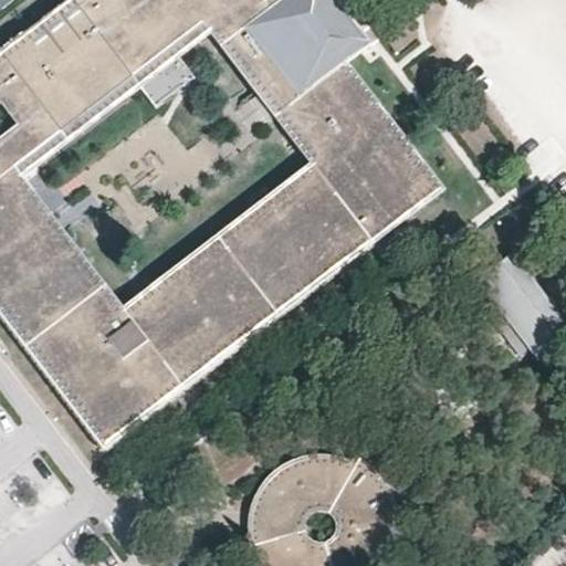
[(66,0),(0,50),(0,320),(100,451),(373,245),(367,238),(389,222),(395,229),(443,192),(363,86),(347,64),(371,45),(336,0),(66,0)]
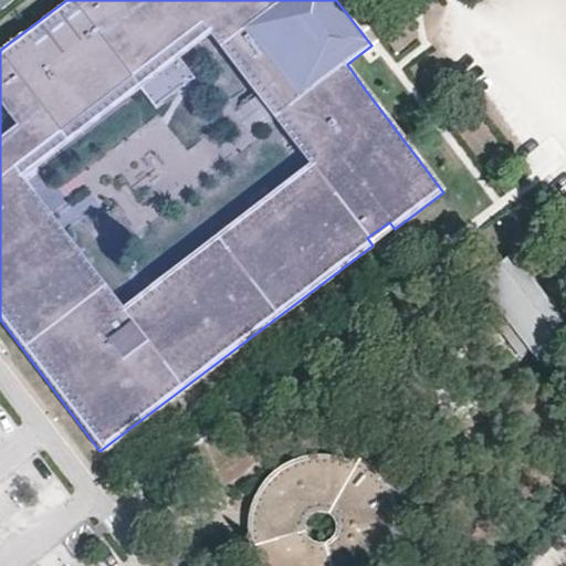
[(373,245),(395,229),(389,222),(367,238),(373,245)]
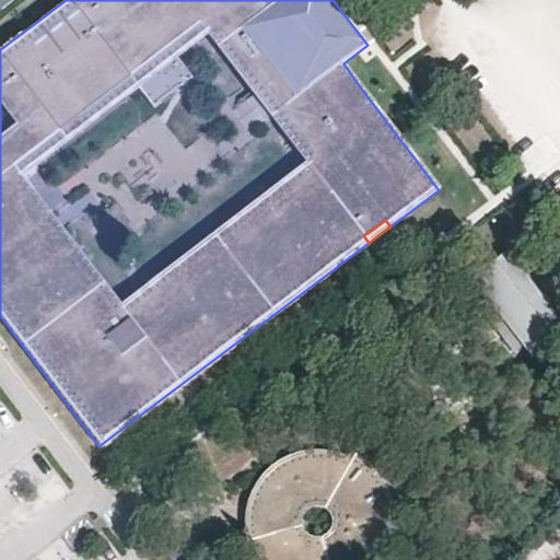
[(518,348),(559,316),(503,247),(464,278),(518,348)]
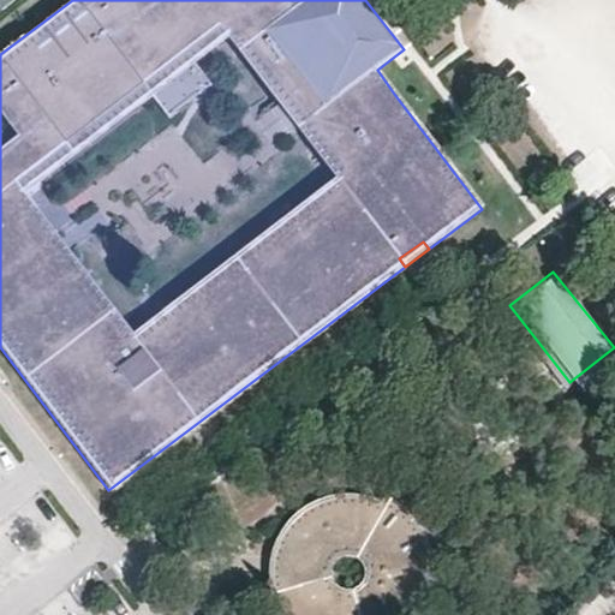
[(561,387),(572,380),(548,345),(537,353),(561,387)]
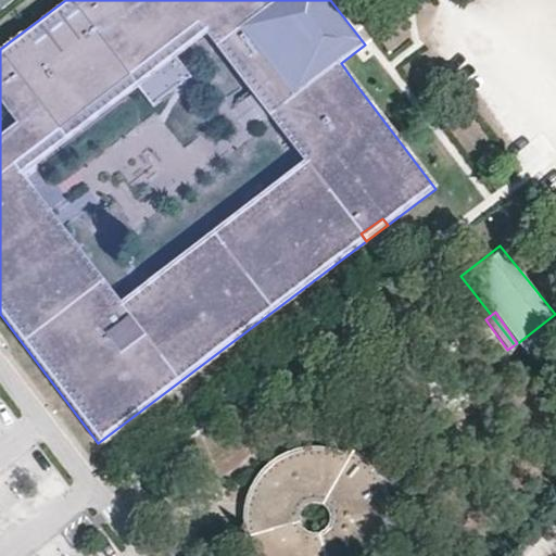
[(253,481),(249,489),(258,493),(256,496),(254,501),(254,505),(253,509),(252,514),(251,517),(251,520),(252,526),(252,531),(241,532),(241,535),(243,543),(245,548),(249,555),(380,555),(375,552),(377,548),(381,538),(382,528),(381,514),(390,512),(387,497),(379,481),(376,476),(367,466),(362,460),(355,455),(350,453),(345,460),(343,458),(336,455),(319,452),(305,451),(290,453),(286,455),(274,462),(263,470),(253,481)]
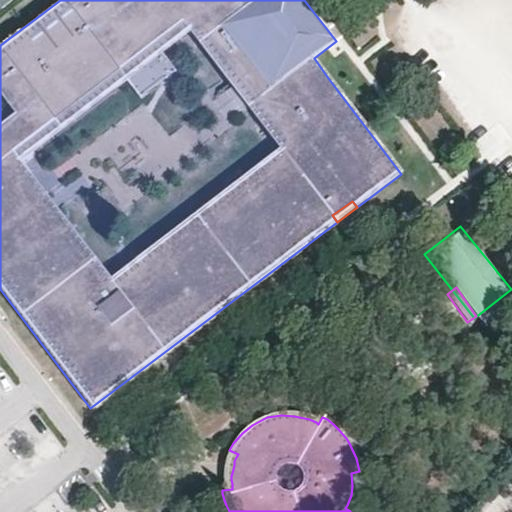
[(238,454),(229,450),(228,452),(222,469),(221,479),(222,490),(232,489),(232,484),(231,479),(231,476),(232,473),(233,469),(234,465),(234,461),(236,457),(238,454)]
